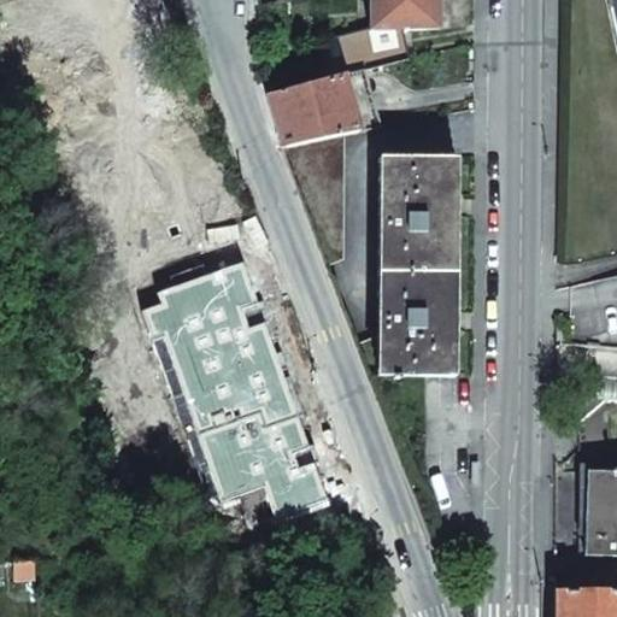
[(366,0),(366,28),(403,28),(436,29),(436,0),(366,0)]
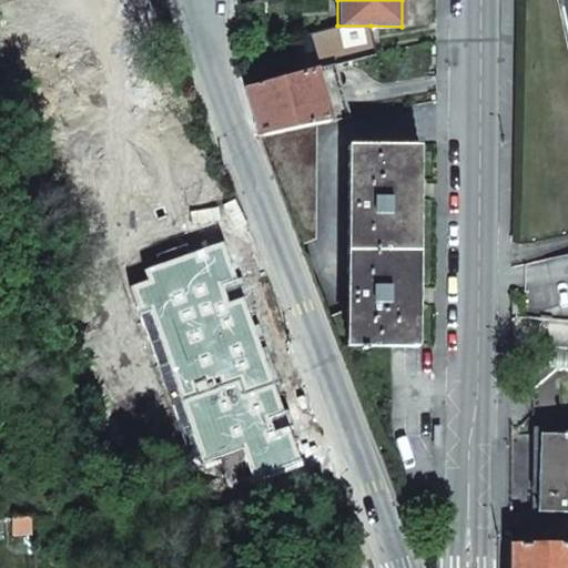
[(567,0),(558,0),(567,47),(567,0)]
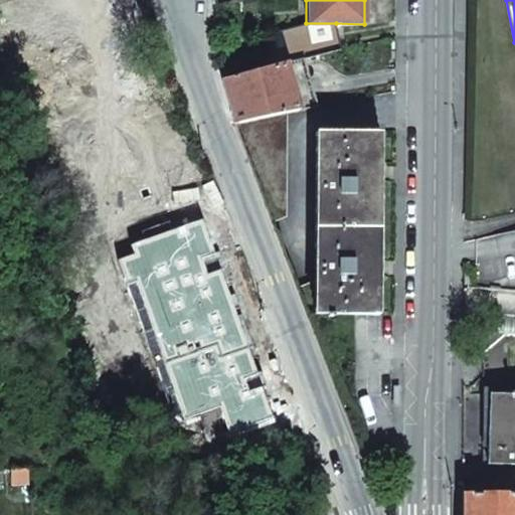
[(274,32),(280,65),(285,64),(302,60),(342,50),(336,23),(306,23),(274,32)]
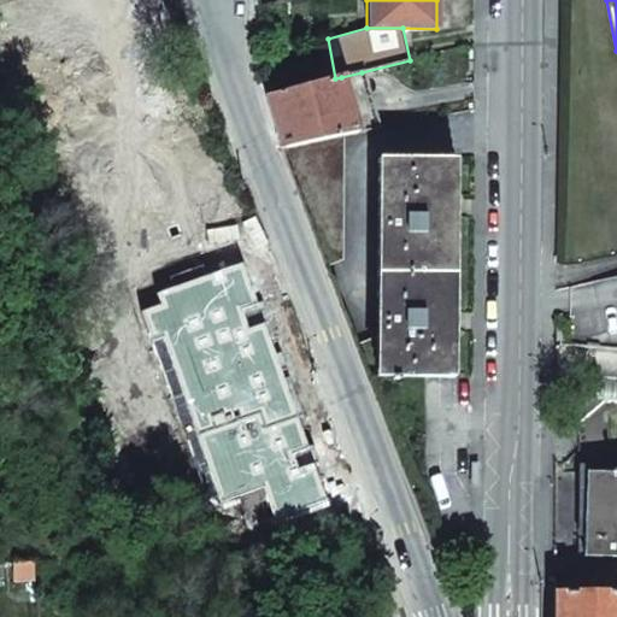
[(377,128),(362,72),(341,77),(357,131),(377,128)]
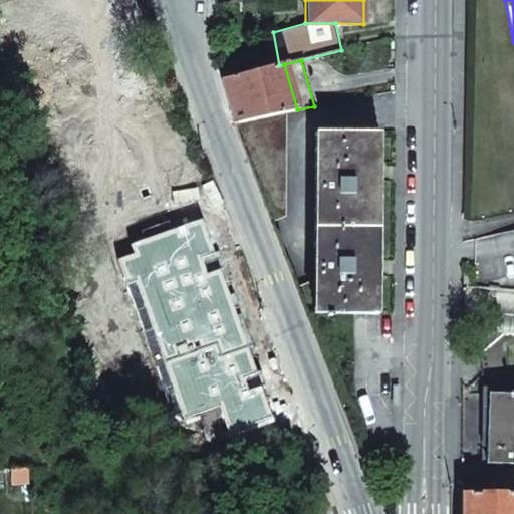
[(221,79),(234,121),(285,112),(297,109),(284,64),(279,65),(221,79)]
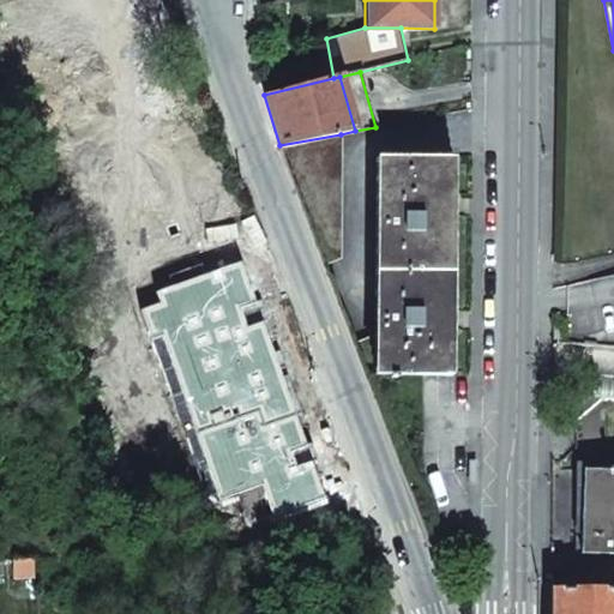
[(280,145),(324,266),(339,260),(341,134),(280,145)]
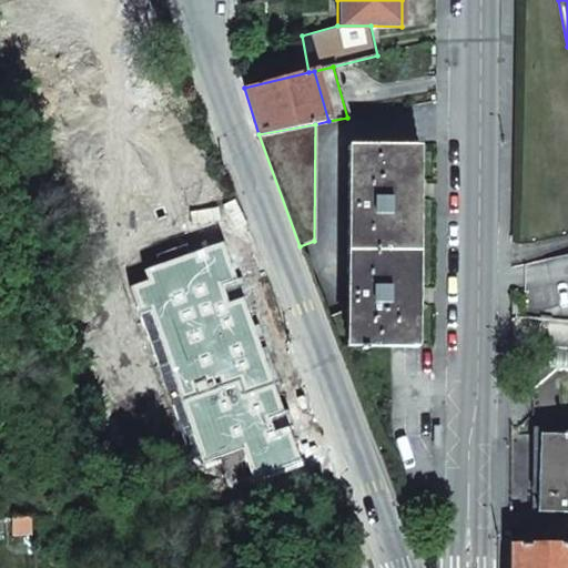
[(347,312),(347,347),(412,347),(413,146),(347,146),(347,312)]
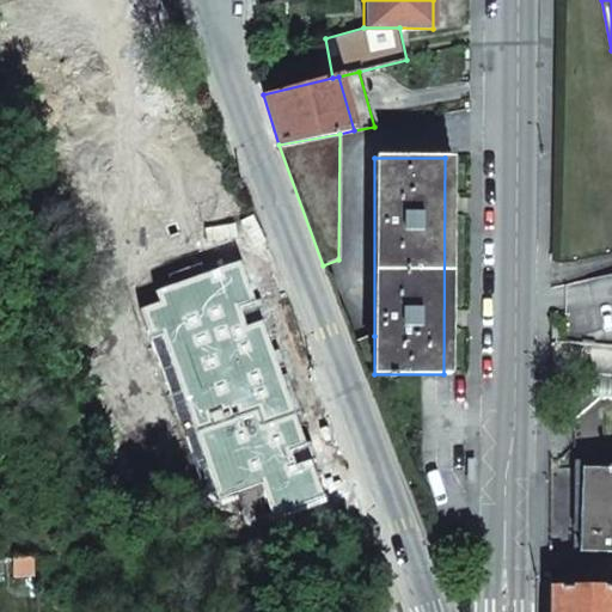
[(240,261),(154,292),(159,304),(140,310),(150,336),(159,332),(220,499),(259,484),(274,522),(326,503),(240,261)]
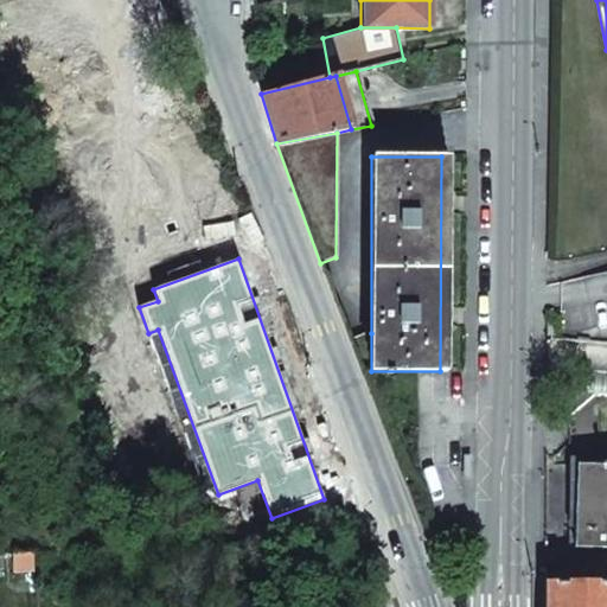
[(547,311),(547,338),(606,343),(606,272),(583,278),(592,305),(547,311)]
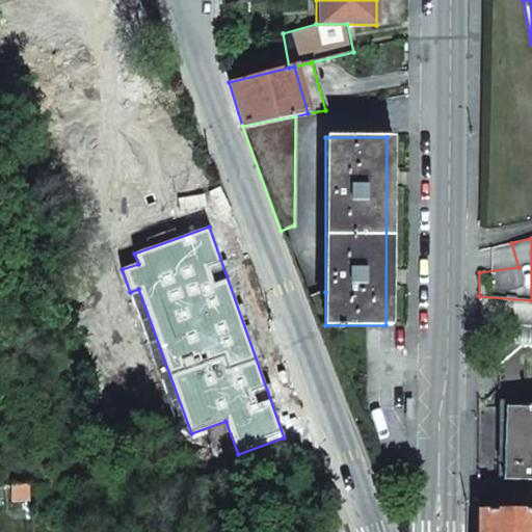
[(307,298),(317,325),(325,325),(325,292),(307,298)]
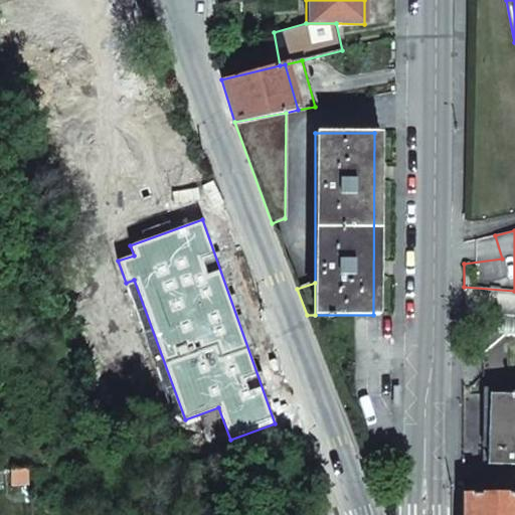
[(466,356),(483,356),(483,350),(485,344),(489,337),(494,334),(502,332),(514,332),(514,315),(507,315),(498,315),(482,321),(473,331),(467,343),(466,356)]
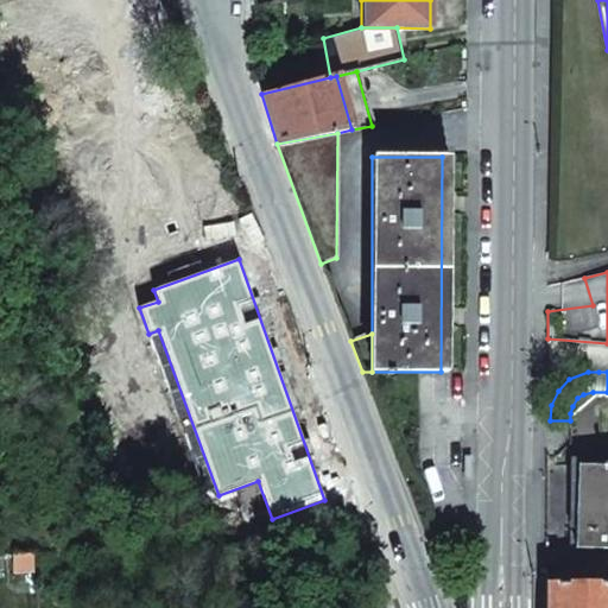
[(607,466),(577,466),(576,548),(607,548),(607,466)]
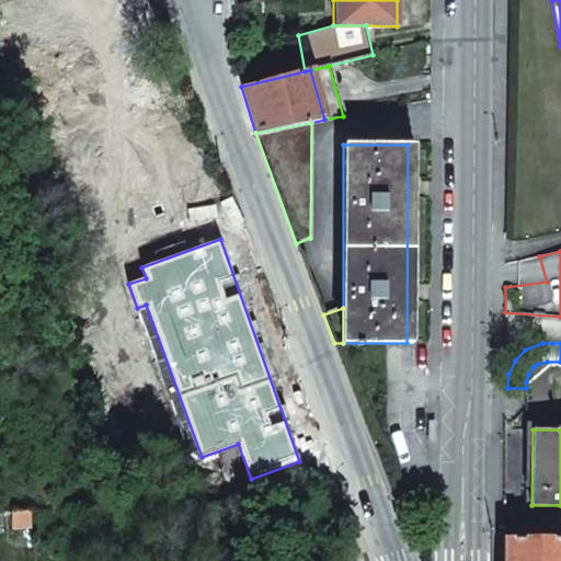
[(560,560),(560,538),(503,538),(502,560),(560,560)]
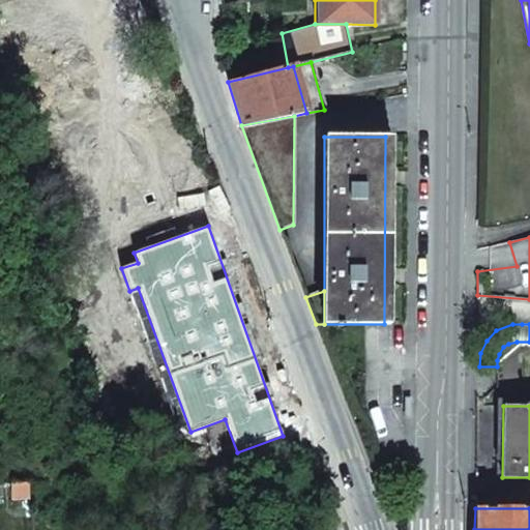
All buildings are outlined.
